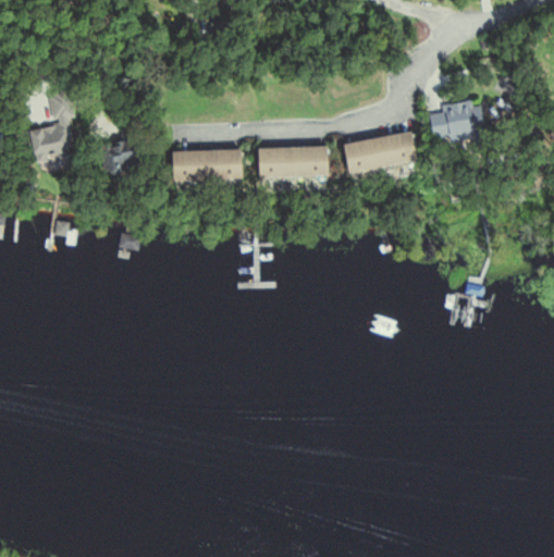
[(72,116),(65,87),(47,91),(44,81),(16,86),(33,161),(74,152),(66,118),(72,116)]
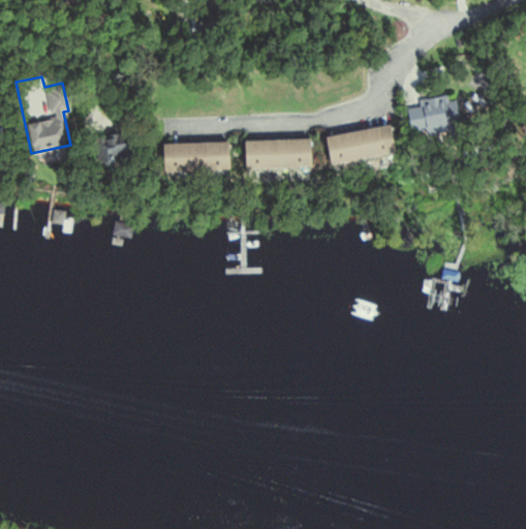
[(416,100),(418,107),(407,109),(410,131),(427,129),(427,132),(447,129),(449,138),(461,137),(456,96),(416,100)]
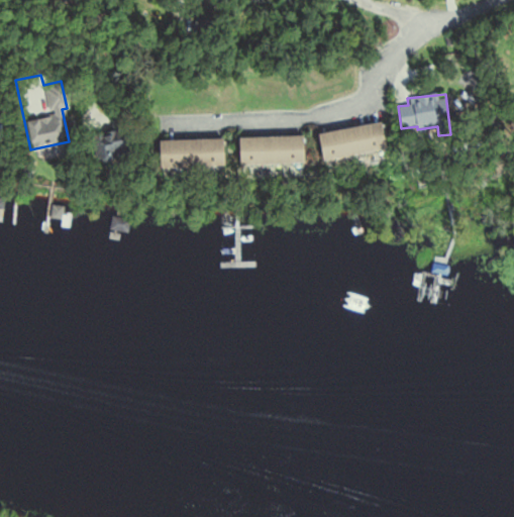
[(108,111),(112,132),(96,136),(101,161),(130,156),(121,108),(108,111)]
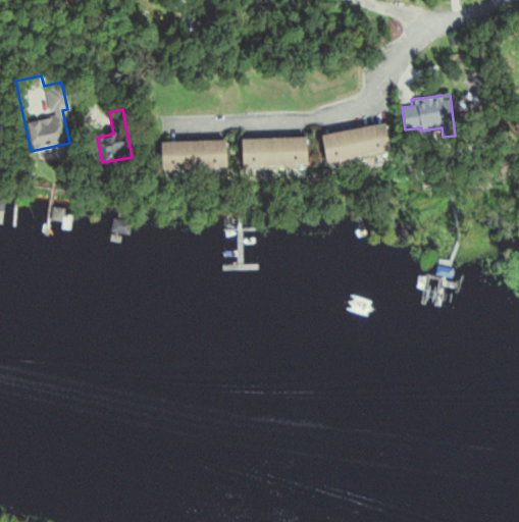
[(326,161),(391,150),(386,123),(322,134),(326,161)]
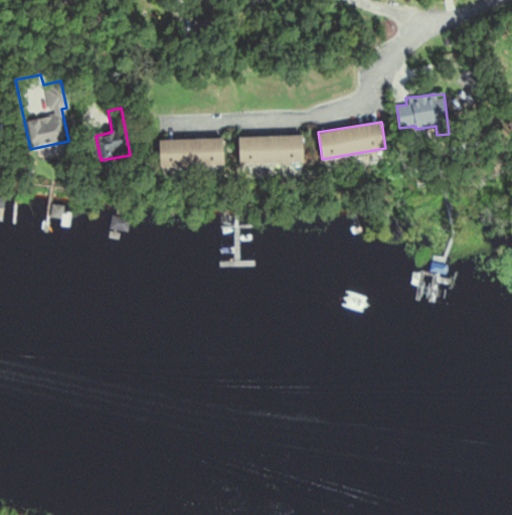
[(304,162),(304,136),(238,136),(239,163),(304,162)]
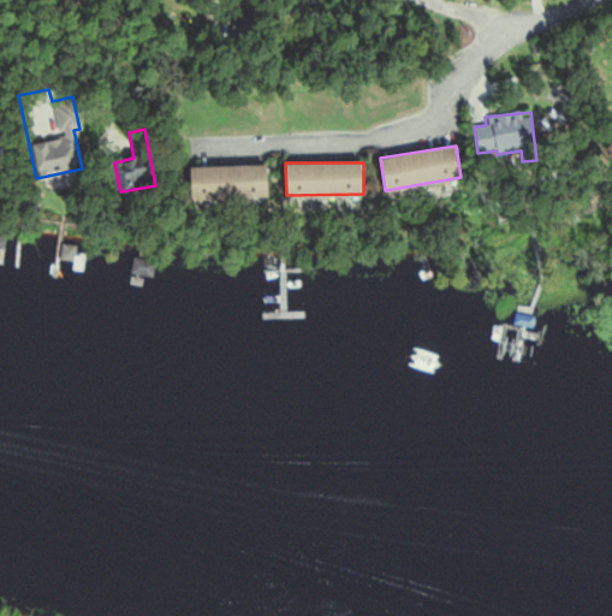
[(268,197),(268,165),(191,166),(191,199),(268,197)]
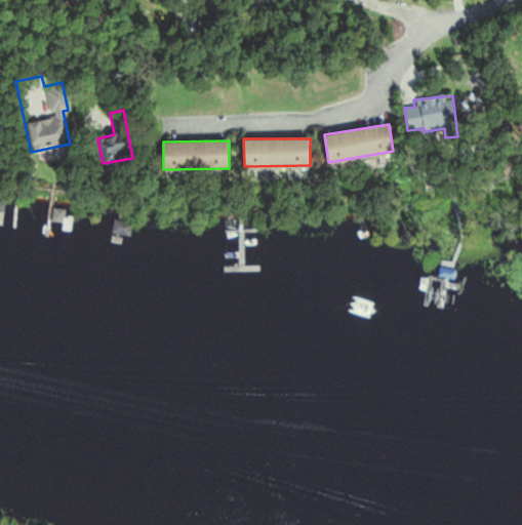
[(110,234),(128,236),(130,223),(112,219),(110,234)]
